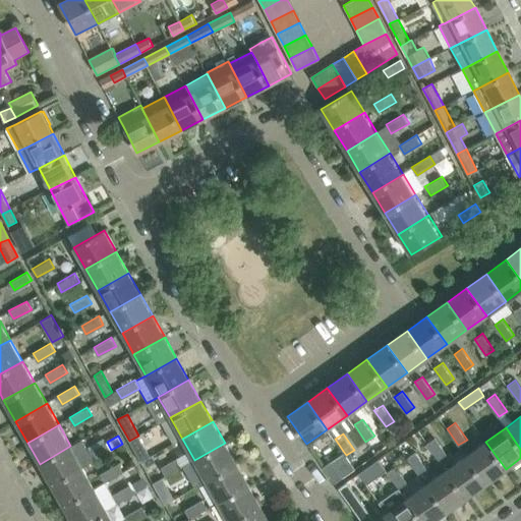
[(150,456),(138,436),(129,441),(140,461),(150,456)]
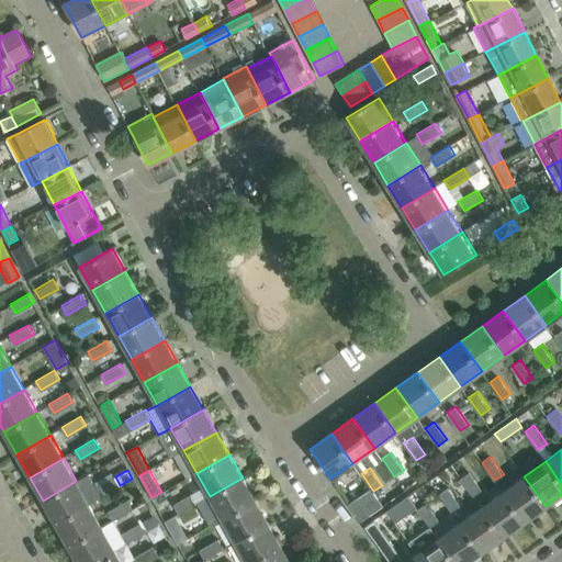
[(482,490),(470,471),(461,478),(473,495),(482,490)]
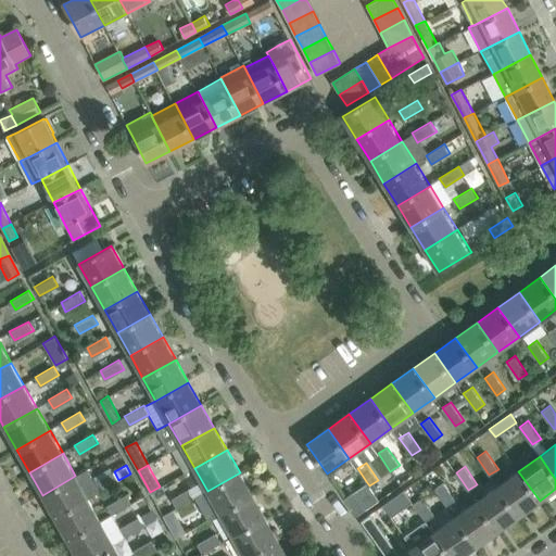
[(100,491),(118,480),(114,471),(95,482),(100,491)]
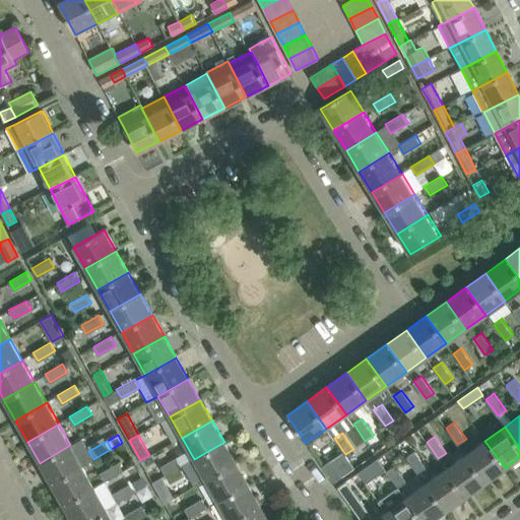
[(505,468),(484,441),(465,455),(484,482),(505,468)]
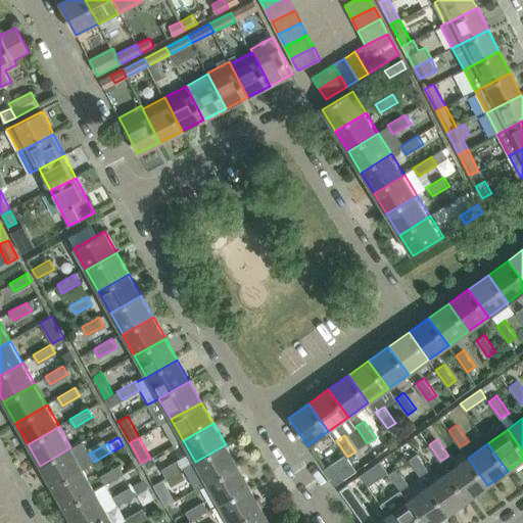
[(206,483),(237,466),(226,444),(195,462),(206,483)]
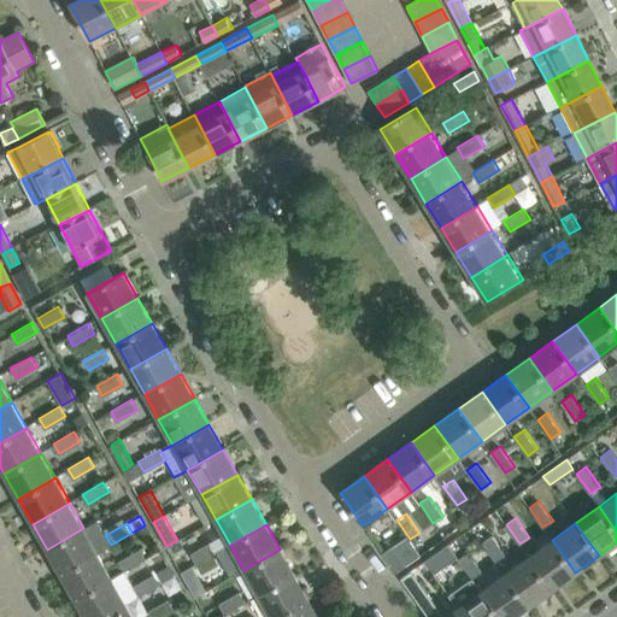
[(98,553),(83,528),(47,550),(62,574),(98,553)]
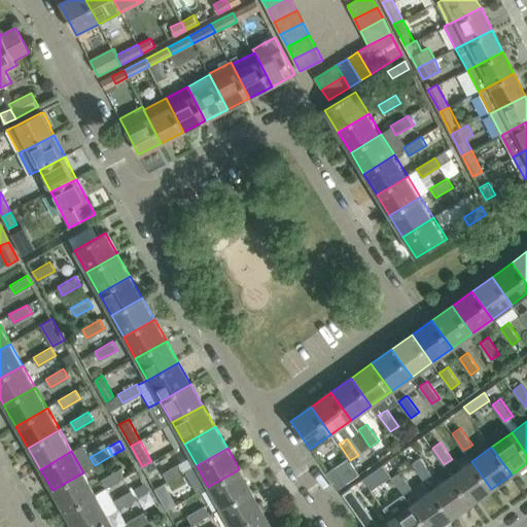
[(359,473),(350,460),(347,456),(327,471),(339,488),(347,482),(359,473)]
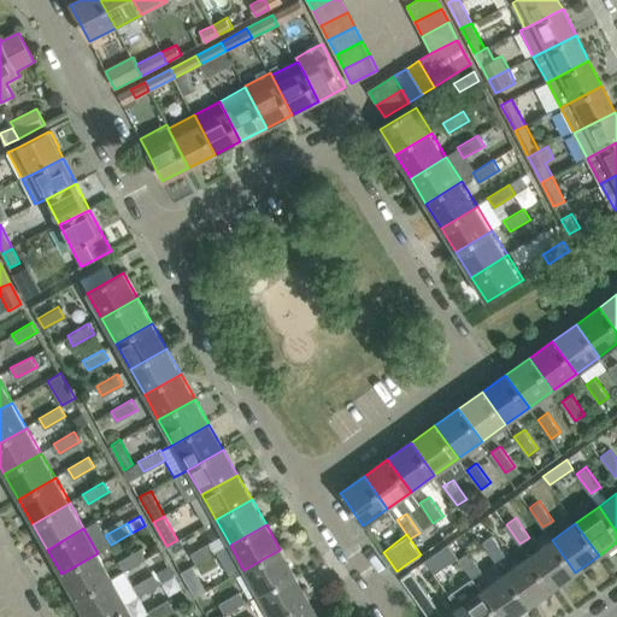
[(506,553),(492,534),(482,541),(497,560),(506,553)]
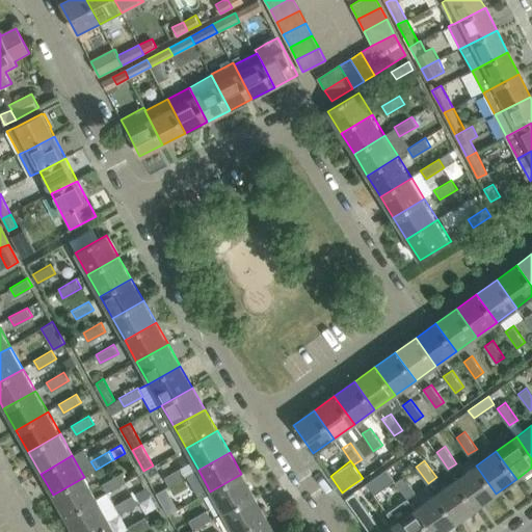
[(496,494),(476,466),(455,480),(476,508),(496,494)]
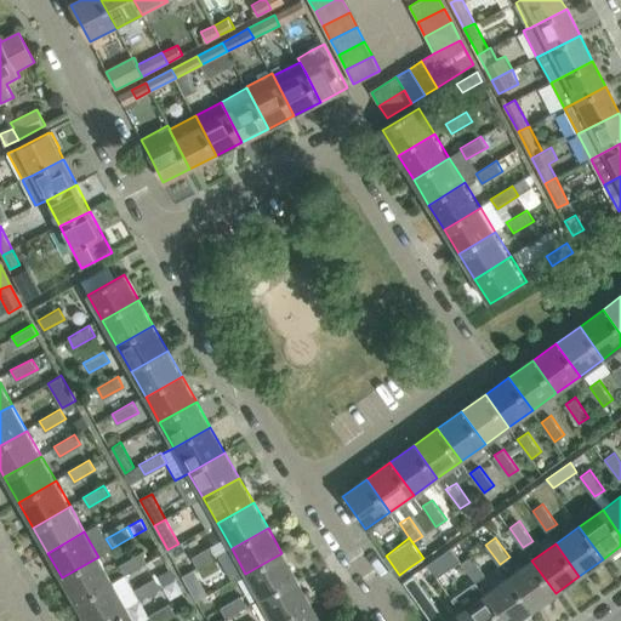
[(198,567),(218,554),(212,545),(192,556),(198,567)]
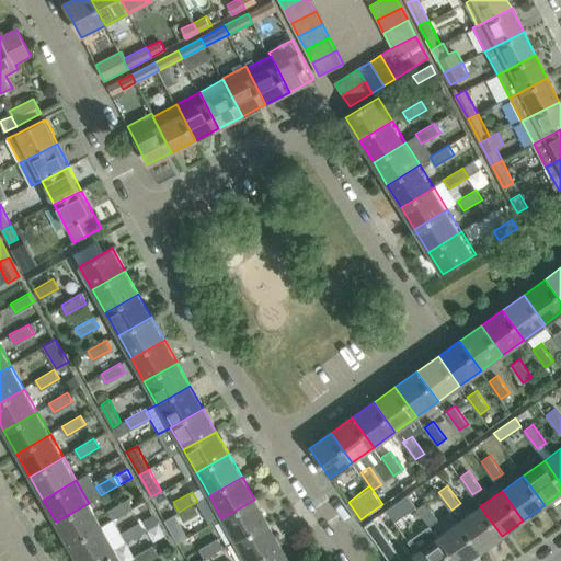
[(416,506),(408,494),(386,508),(395,522),(416,506)]
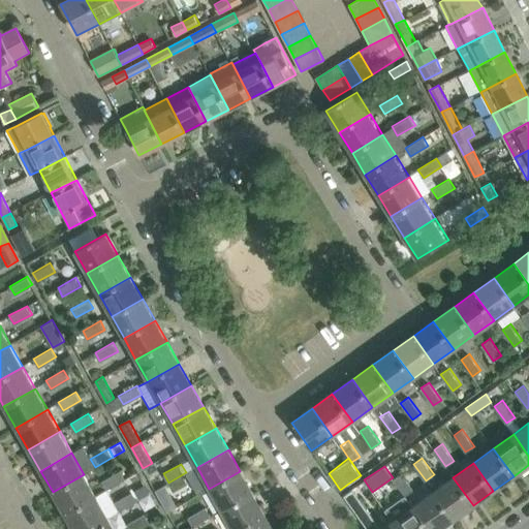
[(106,489),(125,478),(120,470),(102,480),(106,489)]
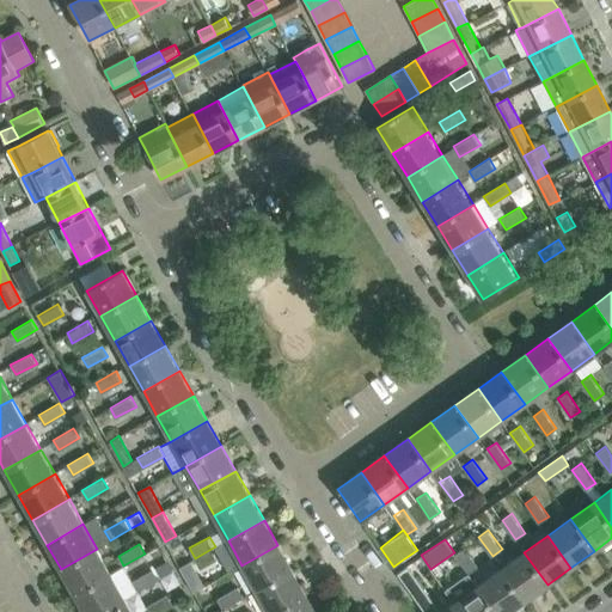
[(256,591),(292,570),(277,545),(242,565),(256,591)]
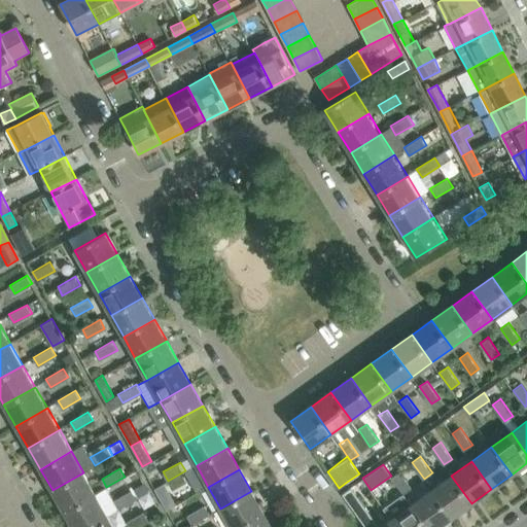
[(412,487),(400,470),(392,477),(403,493),(412,487)]
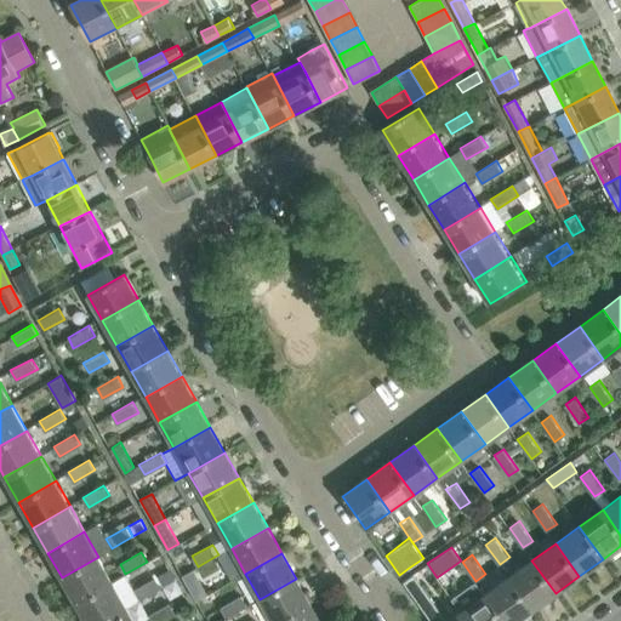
[(113,582),(98,557),(62,577),(75,603),(113,582)]
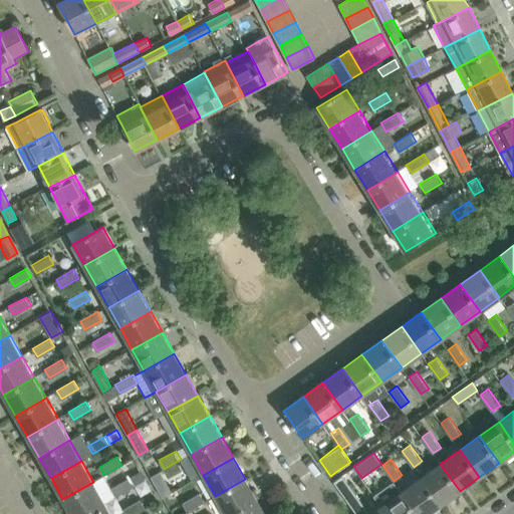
[(460,491),(440,464),(421,478),(440,505),(460,491)]
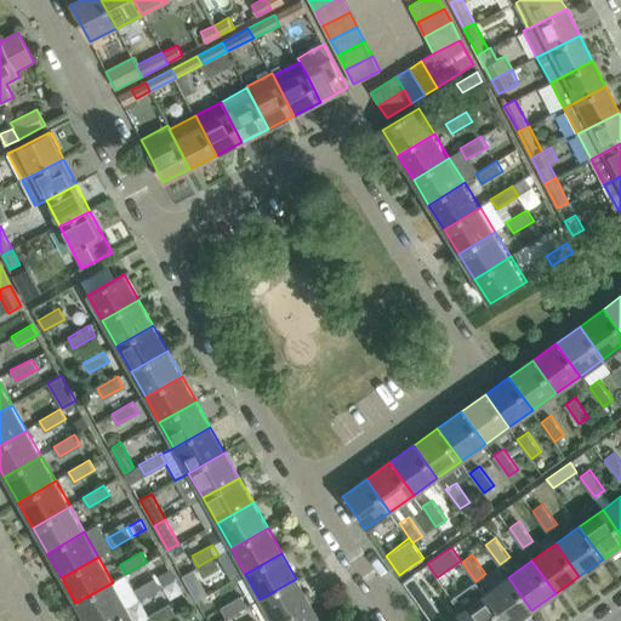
[(140,598),(175,577),(170,569),(135,588),(140,598)]
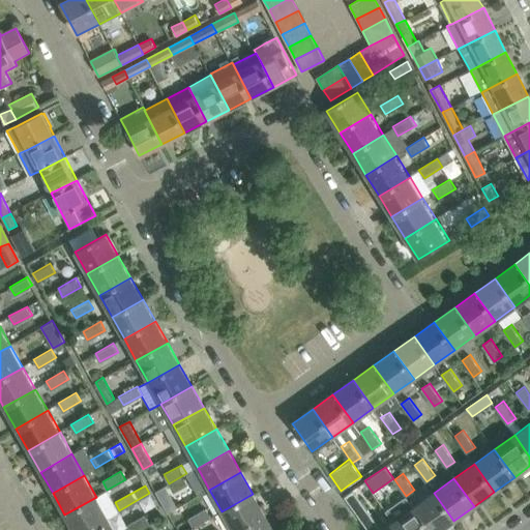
[(182,504),(199,495),(194,487),(176,496),(181,505),(181,506),(182,505),(182,504)]
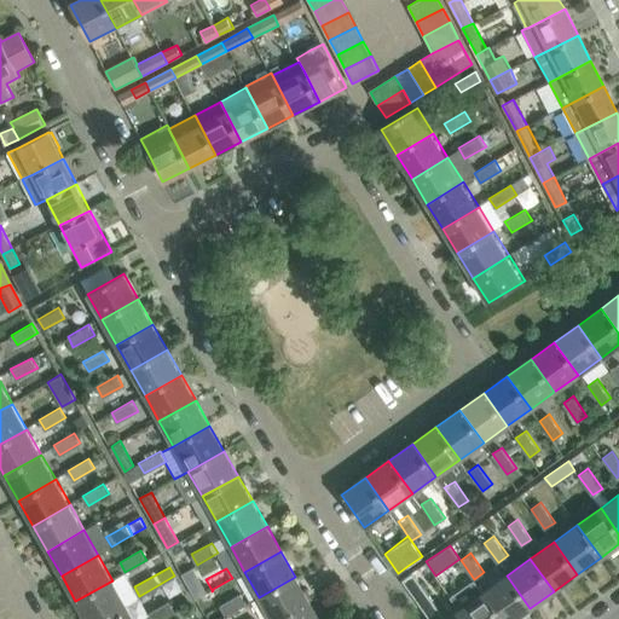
[(426,591),(411,572),(403,579),(416,599),(426,591)]
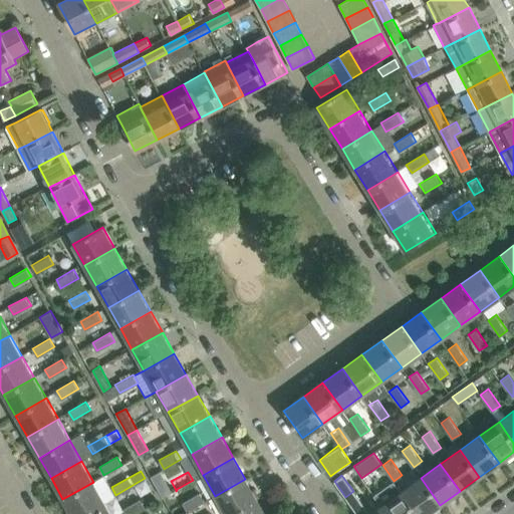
[(93,482),(62,499),(70,513),(84,513),(105,503),(114,497),(102,477),(93,482)]
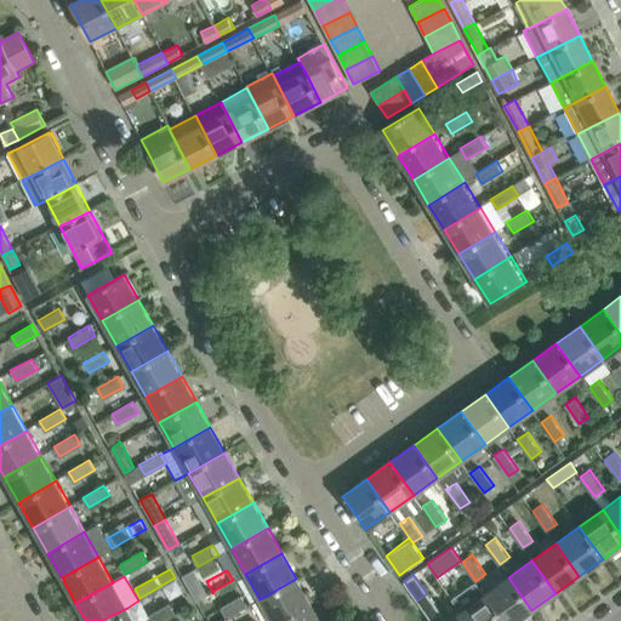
[(517,620),(531,610),(508,577),(484,594),(503,620),(517,620)]
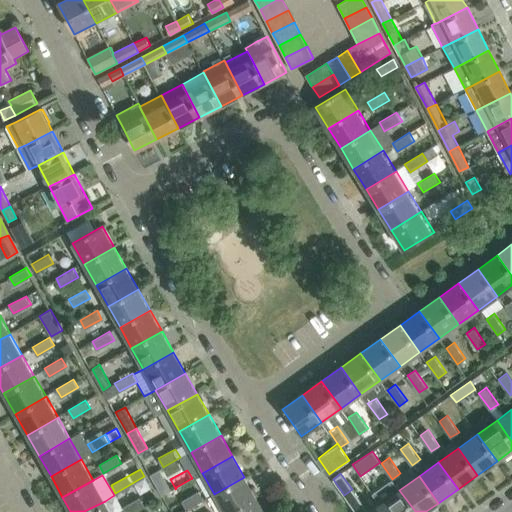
[(230,511),(256,498),(244,477),(214,494),(224,511),(230,511)]
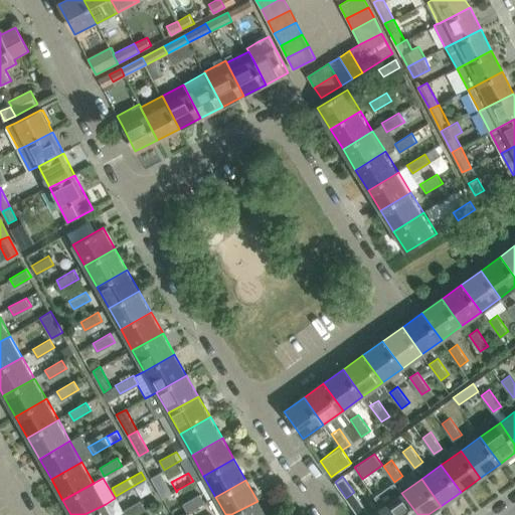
[(417,514),(401,493),(394,482),(374,497),(382,507),(387,514),(417,514)]
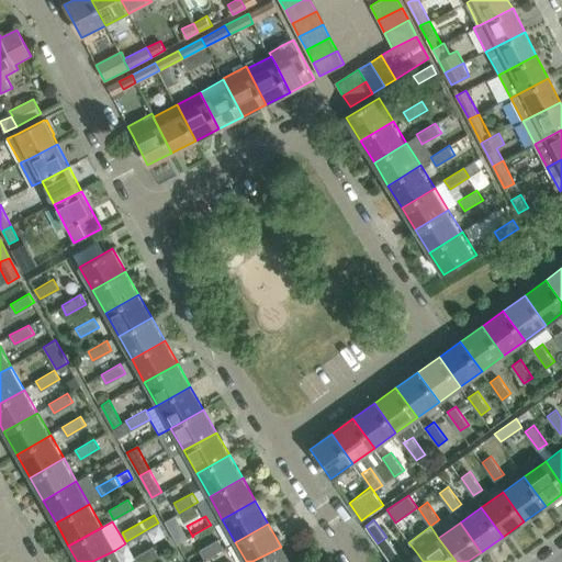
[(218,540),(200,551),(204,559),(223,549),(218,540)]
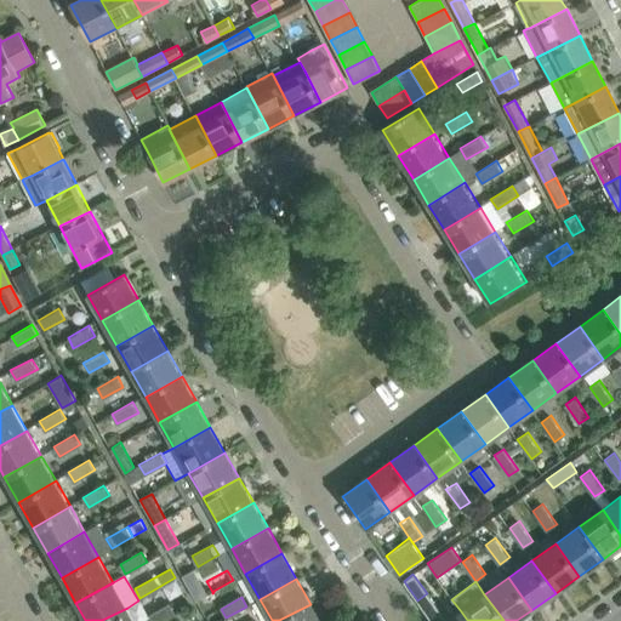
[(169,603),(148,615),(152,620),(159,620),(175,613),(169,603)]
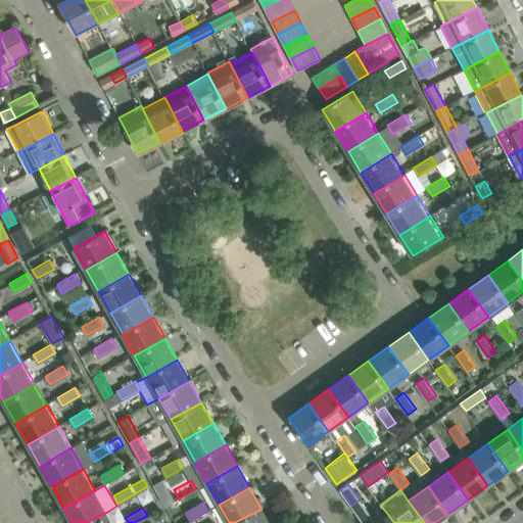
[(269,522),(262,509),(235,522),(269,522)]
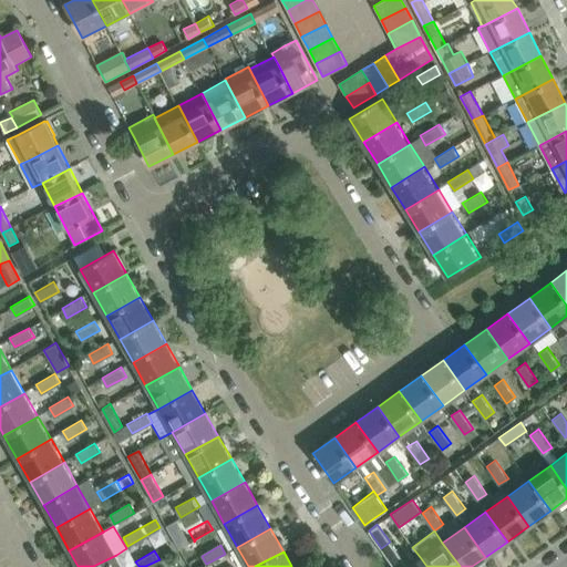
[(123,566),(116,555),(93,566),(123,566)]
